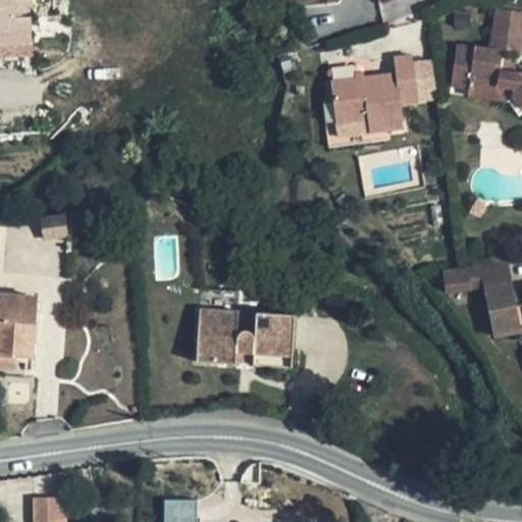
[(16,18),(15,0),(0,0),(0,41),(33,41),(32,18),(16,18)]
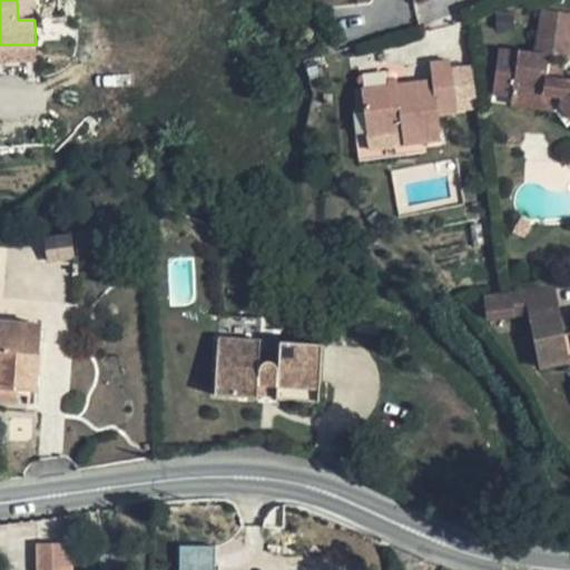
[(32,0),(17,0),(18,20),(35,20),(32,0)]
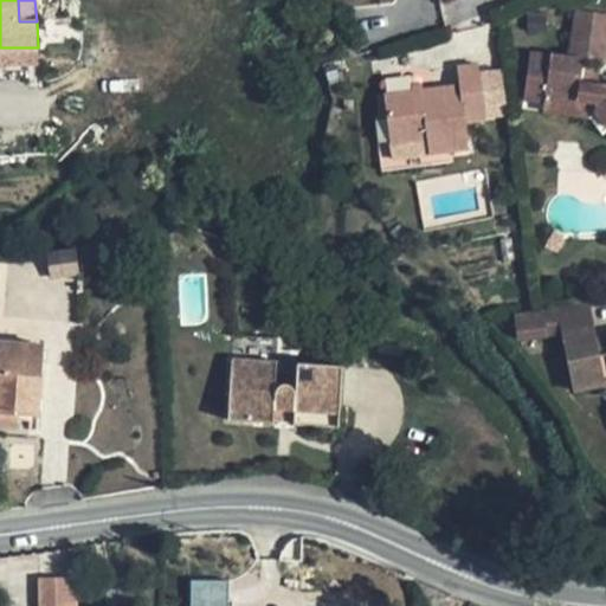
[(605,13),(577,10),(573,38),(605,42),(605,13)]
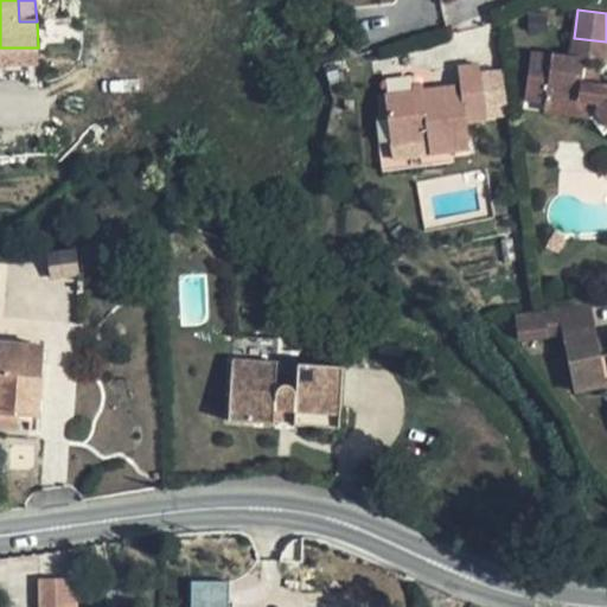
[(606,62),(606,42),(574,38),(572,58),(553,56),(551,62),(531,58),(528,85),(548,89),(547,102),(580,106),(581,100),(604,103),(596,110),(606,123),(606,87),(582,84),(586,61),(606,64),(606,62)]
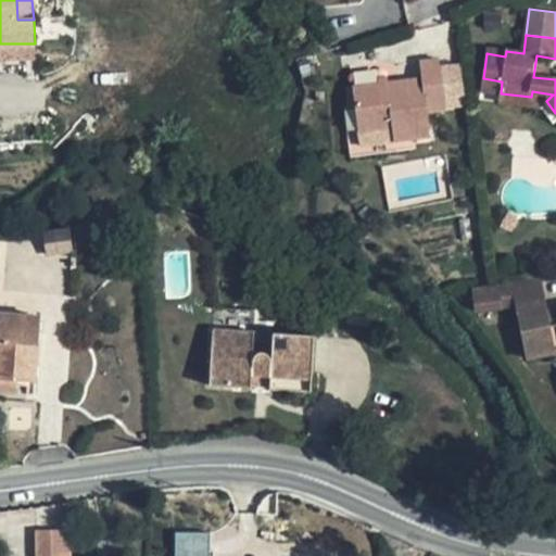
[(441,66),(440,60),(420,62),(422,78),(353,88),(358,130),(393,126),(394,141),(431,137),(427,113),(446,110),(445,99),(441,66)]
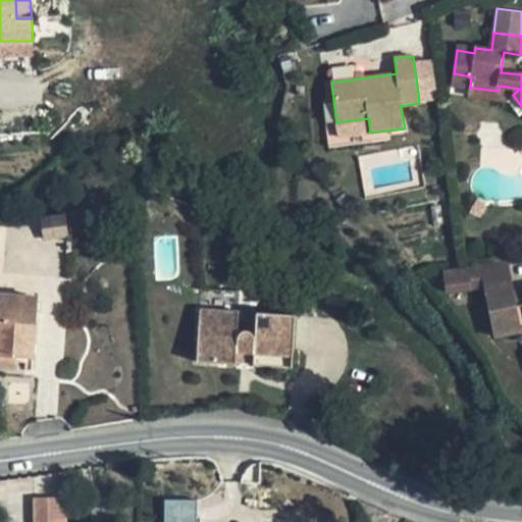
[(430,59),(414,62),(418,93),(434,91),(430,59)]
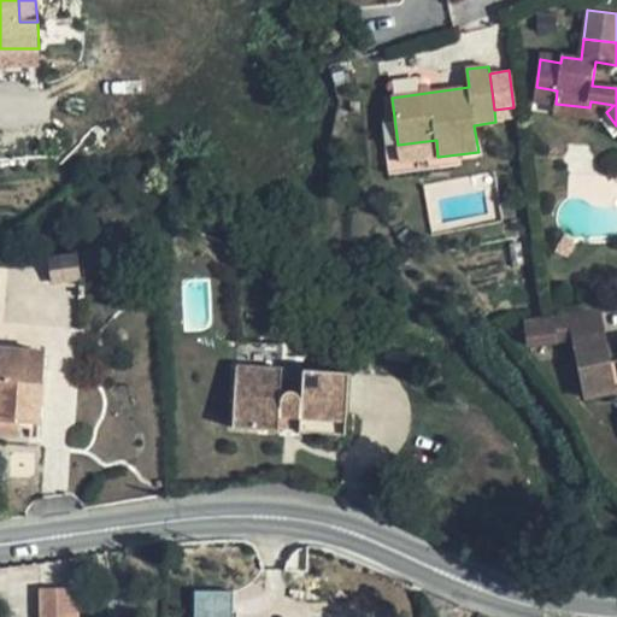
[(534,101),(556,104),(557,90),(536,87),(534,101)]
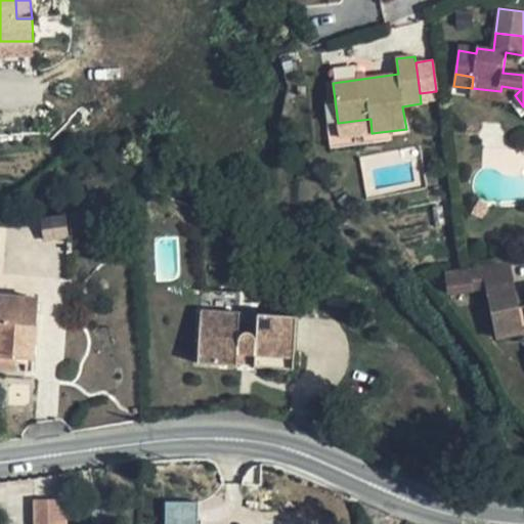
[(511,101),(515,95),(521,89),(501,86),(500,91),(499,100),(511,101)]
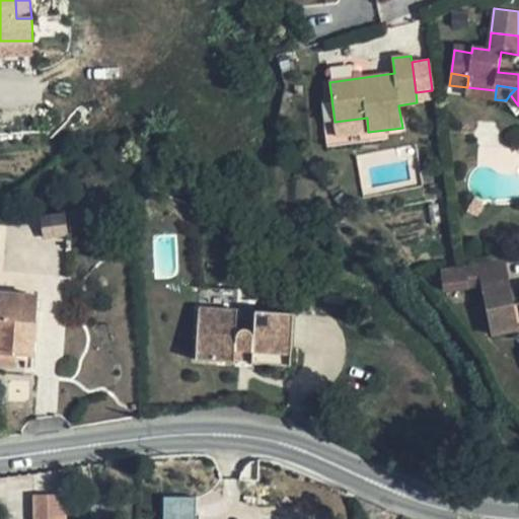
[(496,90),(467,87),(466,95),(495,99),(496,90)]
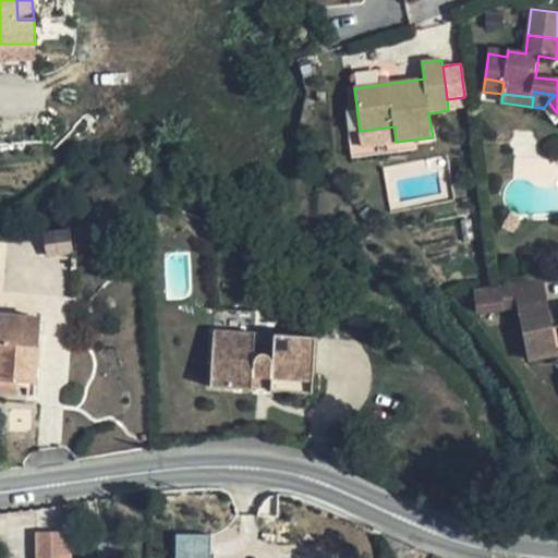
[(557,113),(548,101),(544,108),(556,123),(557,121),(557,113)]
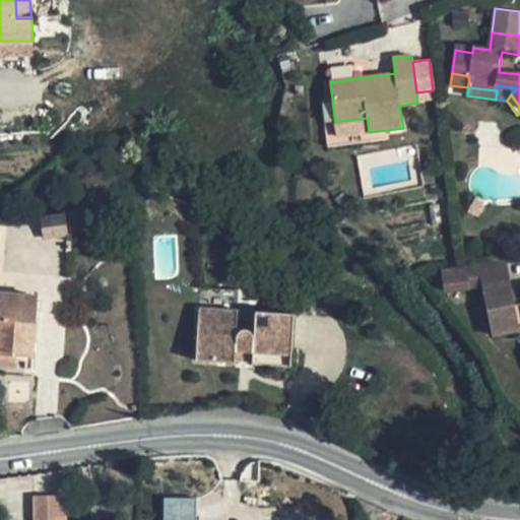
[(66,235),(63,216),(41,219),(44,238),(66,235)]
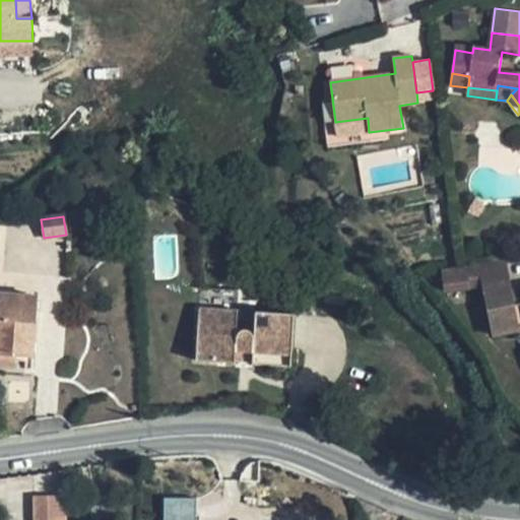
[(510,278),(507,261),(478,264),(482,283),(510,278)]
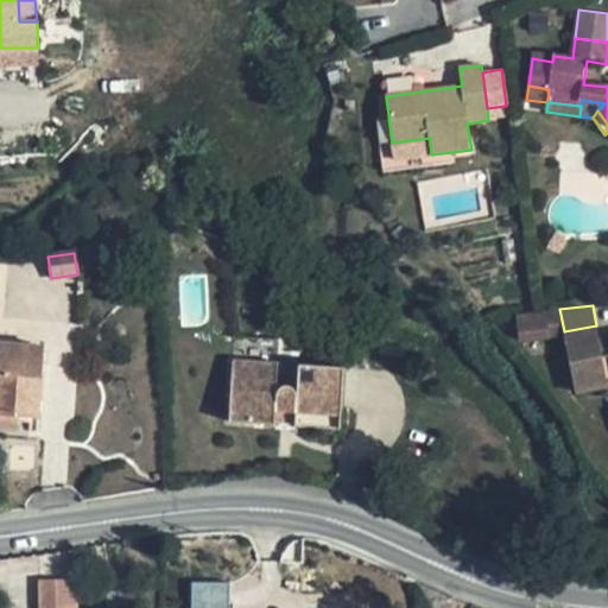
[(559,309),(548,311),(552,334),(564,331),(559,309)]
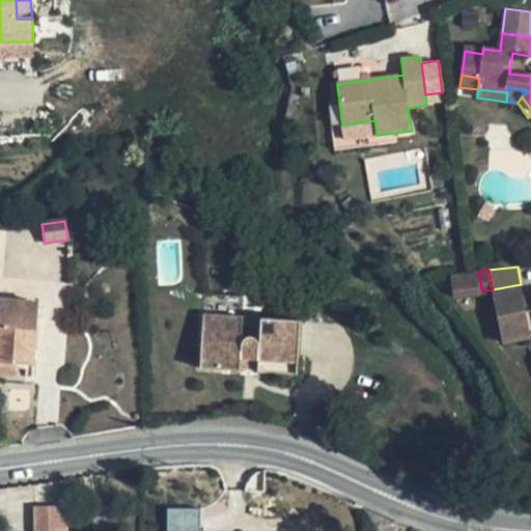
[(468,273),(450,275),(454,297),(482,291),(478,272),(468,273)]
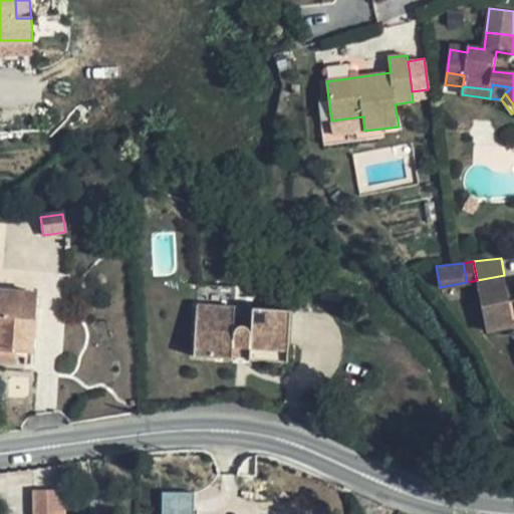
[(513,298),(510,299),(507,284),(504,275),(477,280),(486,331),(513,325),(513,298)]
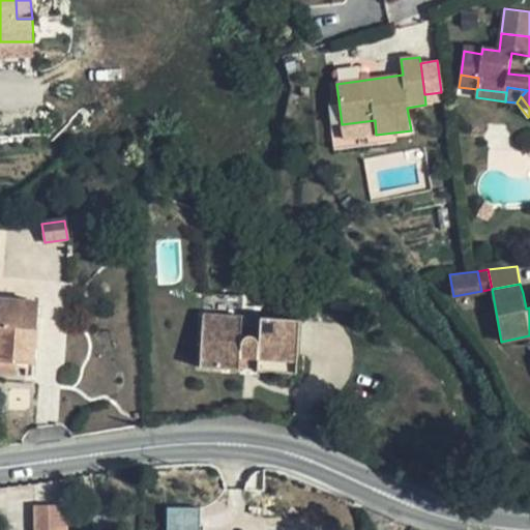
[(38,302),(0,298),(0,361),(19,363),(34,363),(38,302)]
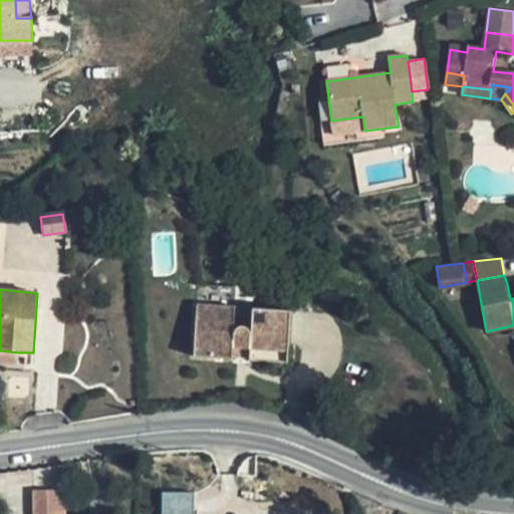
[(238,360),(238,350),(253,351),(253,361),(292,363),(295,311),(255,309),(254,332),(253,329),(251,328),(249,328),(246,328),(244,327),(241,329),(239,332),(240,308),(201,307),(199,359),(238,360)]
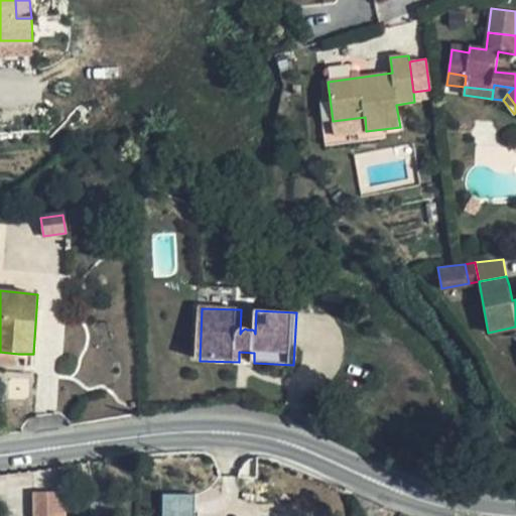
[(18,354),(0,352),(0,365),(17,367),(18,354)]
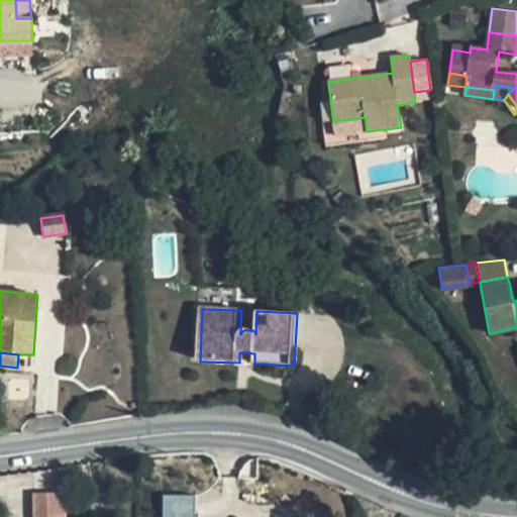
[(66,516),(66,493),(35,493),(34,516),(66,516)]
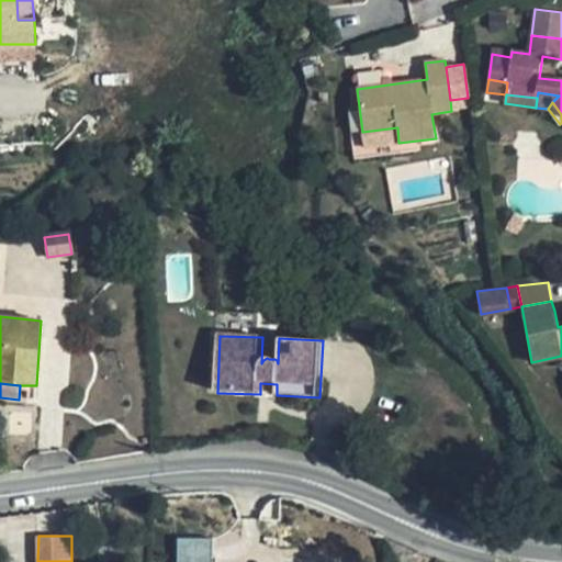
[(177,538),(177,561),(211,561),(211,537),(177,538)]
